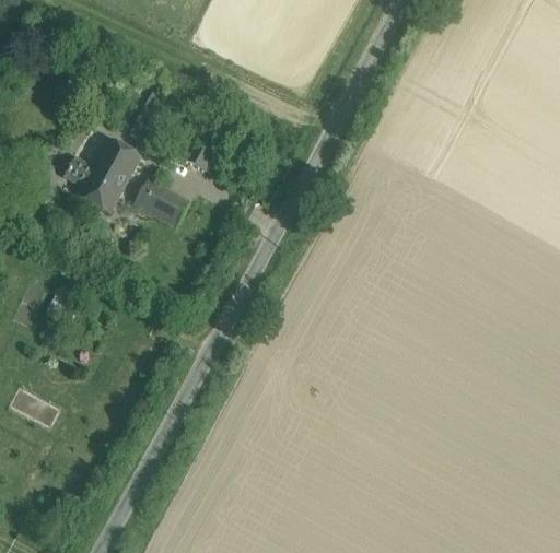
[(156,83),(130,130),(140,136),(166,89),(156,83)]
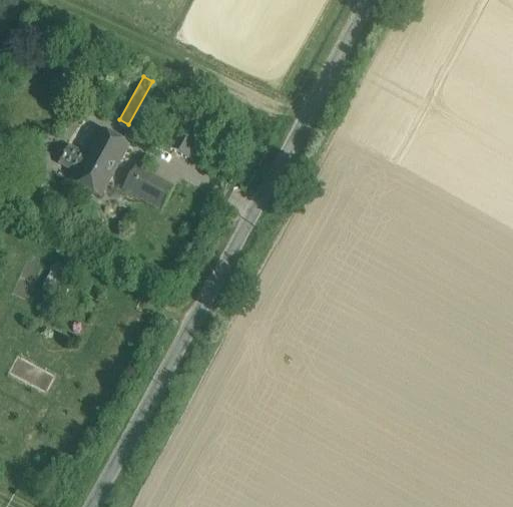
[(185,118),(170,144),(186,153),(201,127),(185,118)]
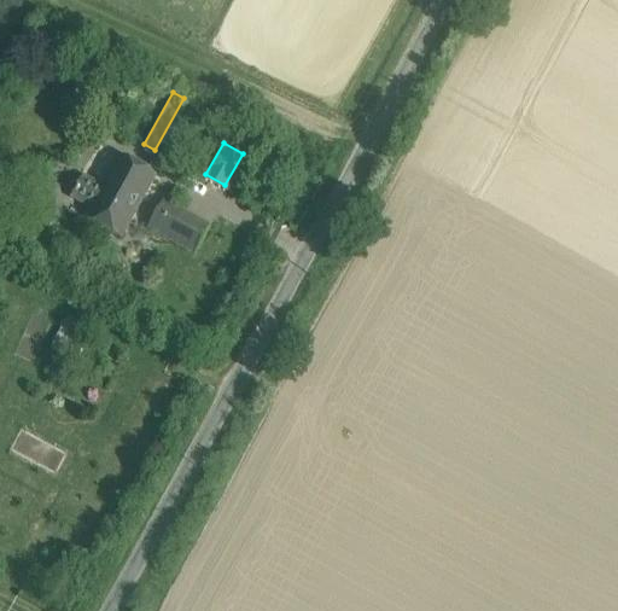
[(155,170),(118,151),(101,184),(81,173),(70,192),(91,203),(85,214),(121,233),(155,170)]
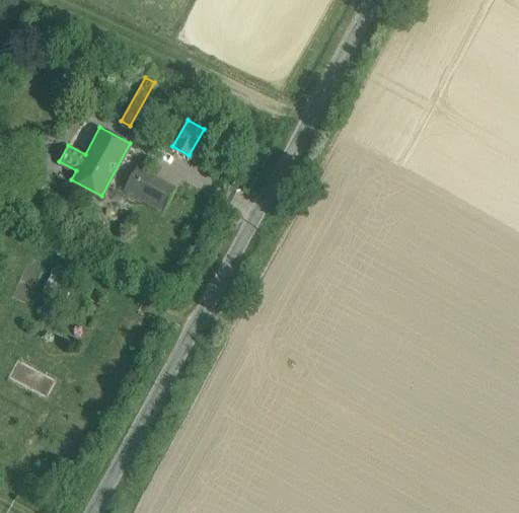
[(174,188),(135,166),(123,188),(162,209),(174,188)]
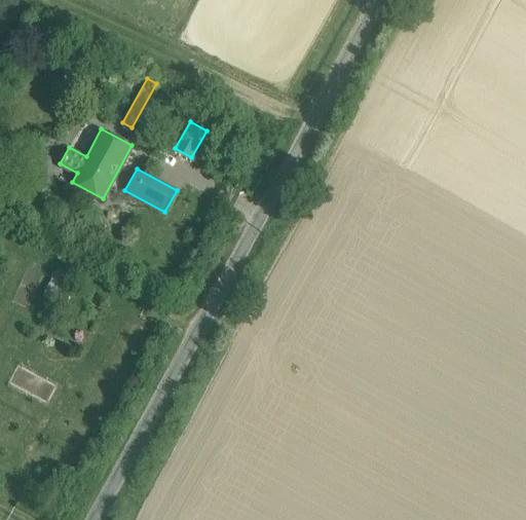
[(53,269),(44,289),(80,306),(89,286),(53,269)]
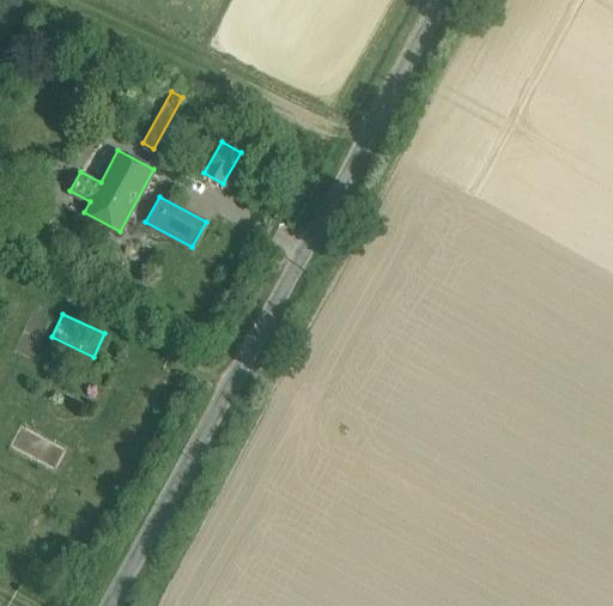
All buildings are outlined.
